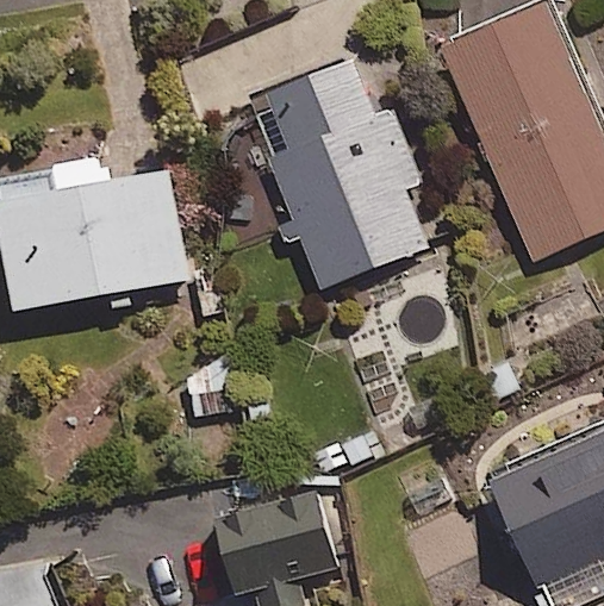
[(603,230),(603,144),(546,2),(442,44),(530,260),(603,230)]
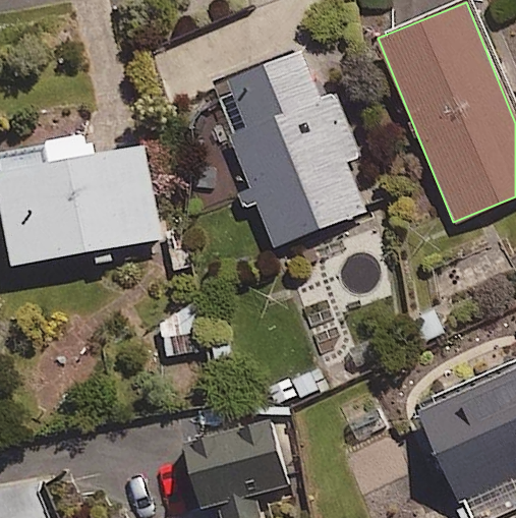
[(240,215),(261,208),(274,245),(362,213),(343,161),(358,156),(335,93),(321,98),(304,51),(216,83),(252,184),(232,192),(240,215)]
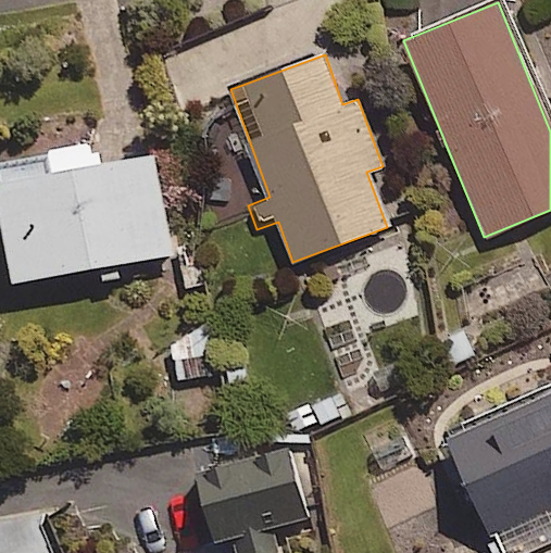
[(89,167),(85,146),(0,159),(0,212),(12,283),(171,255),(153,156),(89,167)]
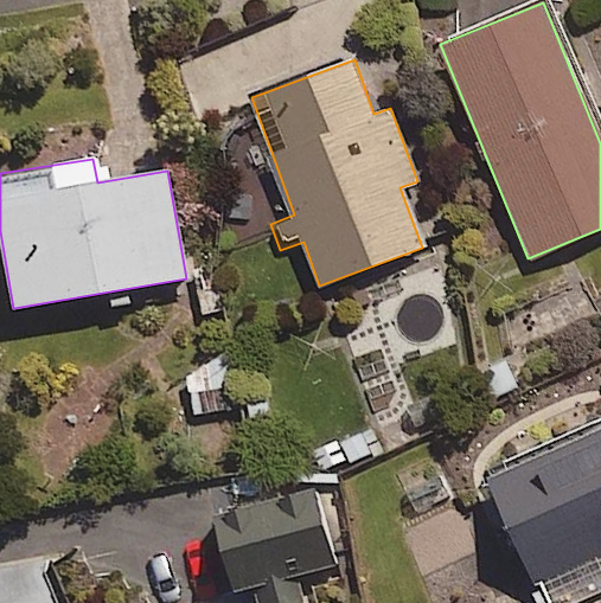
[(600,283),(512,322),(536,377),(600,348),(600,283)]
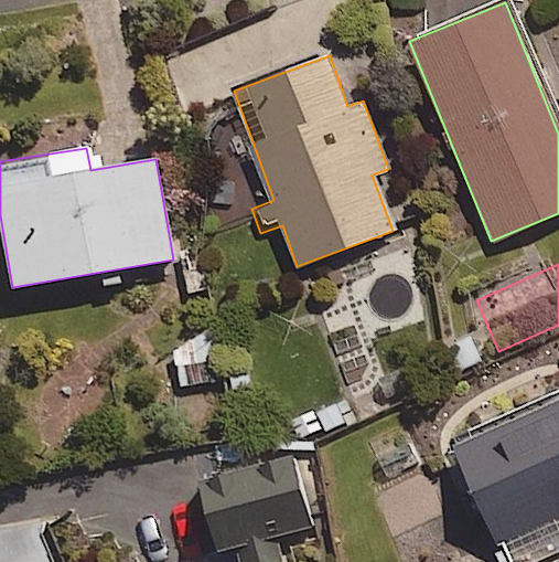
[(217,378),(206,338),(171,348),(182,388),(217,378)]
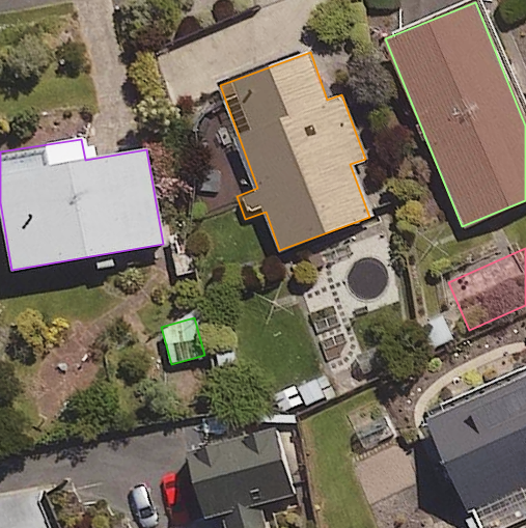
[(375,348),(272,393),(282,417),(385,372),(375,348)]
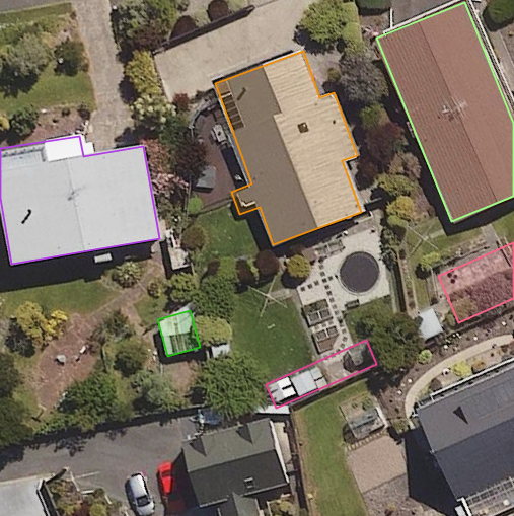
[(486,515),(513,504),(513,365),(419,406),(464,515),(486,515)]
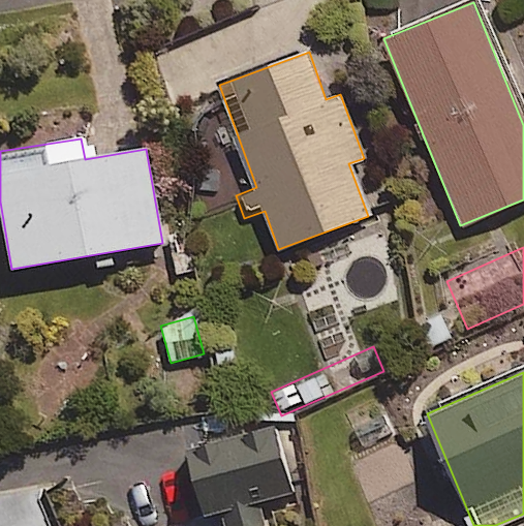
[(291,493),(274,428),(188,451),(207,525),(260,525),(255,502),(291,493)]
